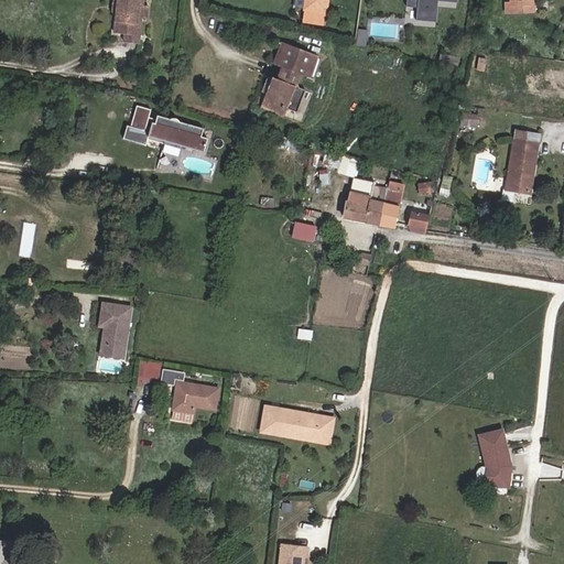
[(121,0),(120,6),(119,7),(118,8),(117,9),(117,11),(118,13),(120,14),(118,38),(130,39),(129,47),(141,49),(145,23),(153,25),(155,12),(149,10),(149,0),(121,0)]
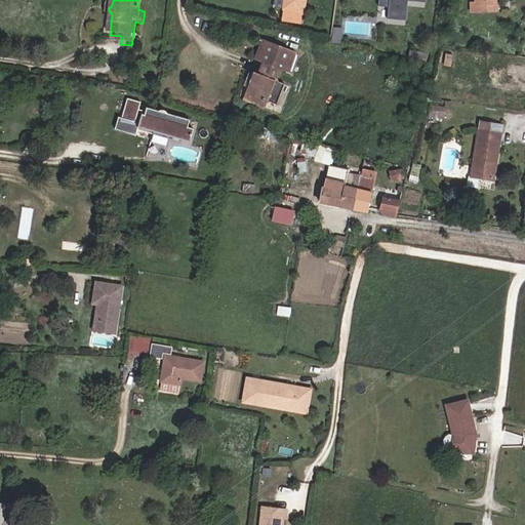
[(284,0),(283,6),(301,9),(303,0),(284,0)]
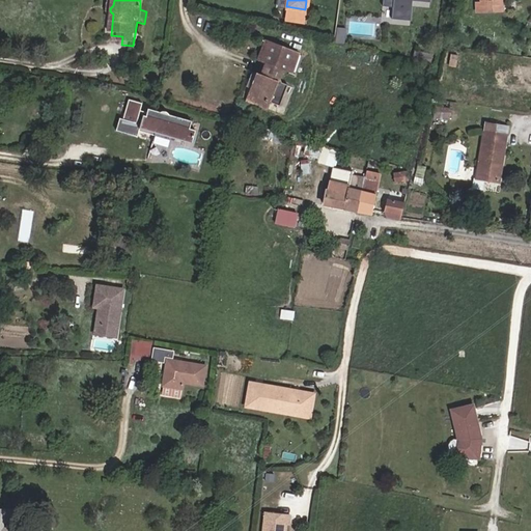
[(428,2),(428,0),(383,0),(383,5),(393,6),(392,18),(410,20),(412,0),(428,2)]
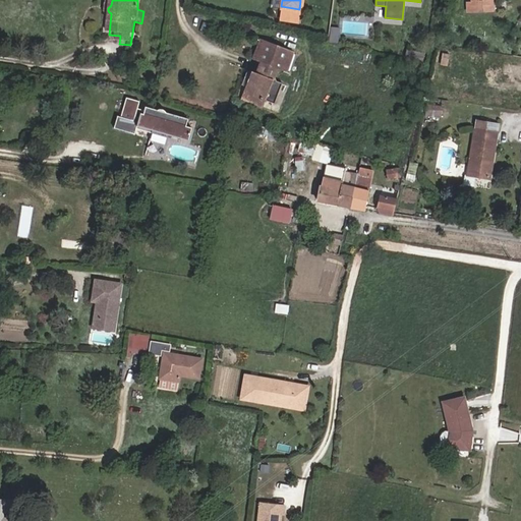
[(470,2),(471,11),(496,11),(495,0),(472,0),(473,2),(470,2)]
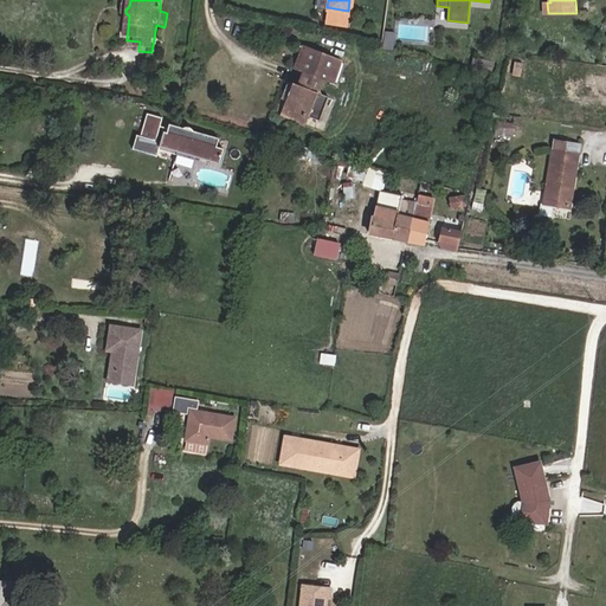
[(340,59),(307,46),(300,66),(305,69),(300,82),(296,81),(288,105),(321,117),(329,95),(321,91),(326,77),(330,79),(334,70),(335,70),(340,59)]
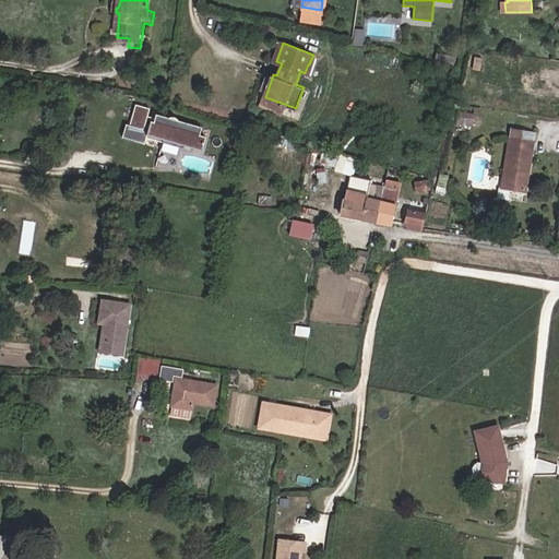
[(439,50),(437,60),(451,63),(453,55),(439,50)]
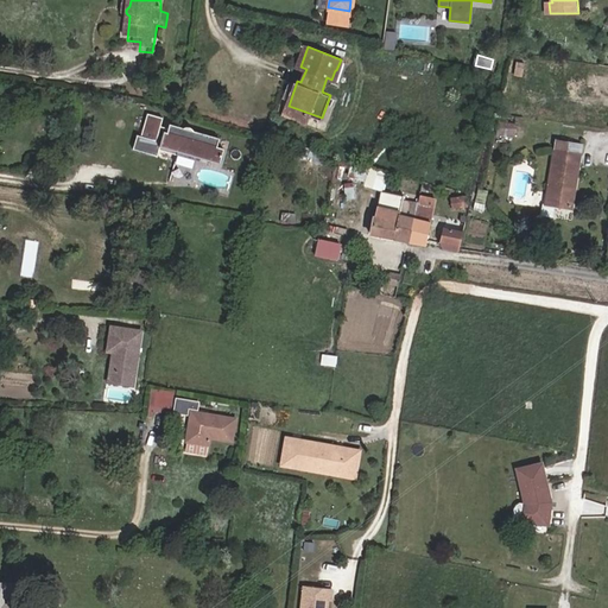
[(524,62),(515,61),(513,75),(521,76),(524,62)]
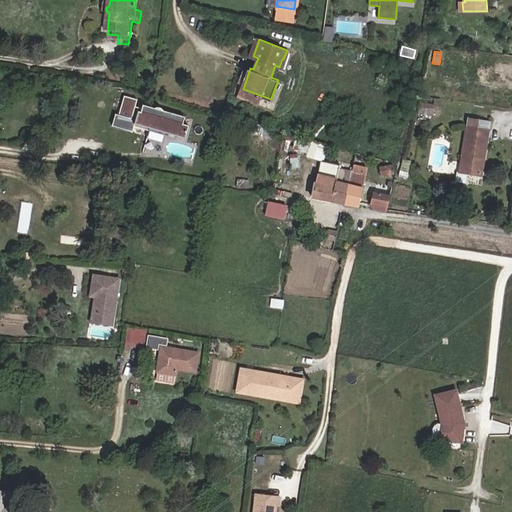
[(509,64),(494,63),(493,72),(508,73),(509,64)]
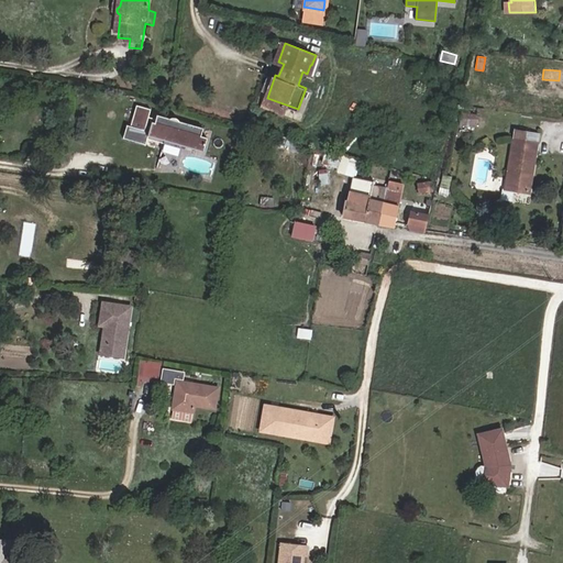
[(124,135),(147,142),(150,133),(168,140),(173,113),(170,113),(169,117),(158,113),(157,117),(155,125),(153,124),(147,122),(150,114),(152,107),(140,102),(132,123),(129,122),(124,135)]
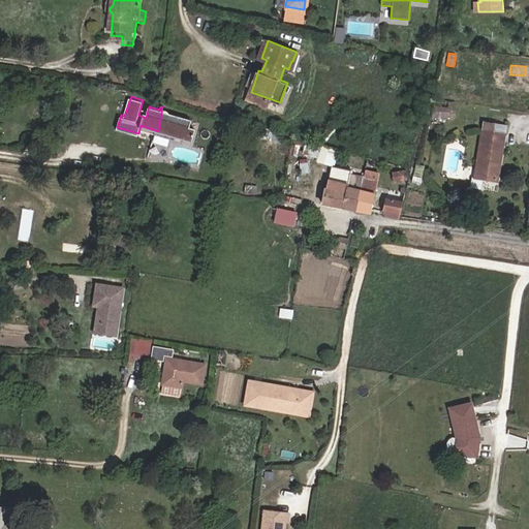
[(162,106),(158,131),(190,142),(194,130),(186,127),(188,119),(165,111),(166,109),(162,106)]
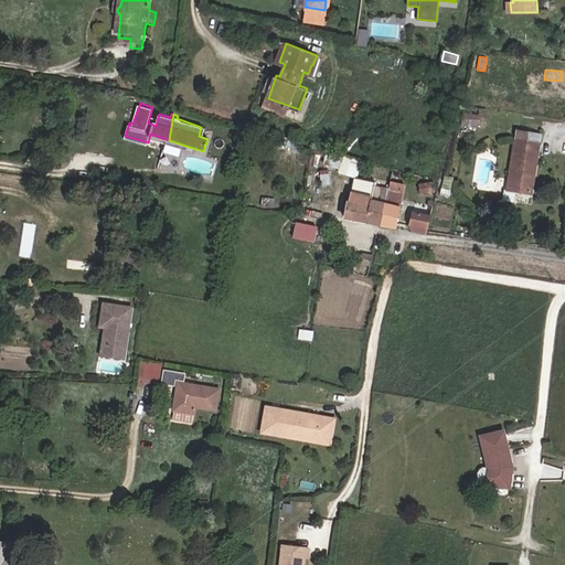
[(150,115),(148,123),(153,125),(156,126),(158,117),(150,115)]
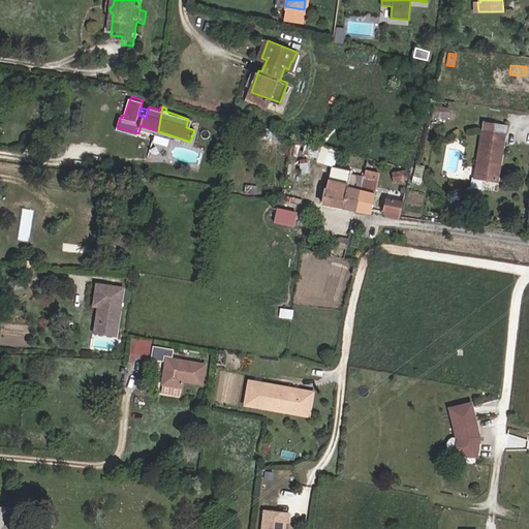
[(447,121),(448,111),(436,110),(435,119),(447,121)]
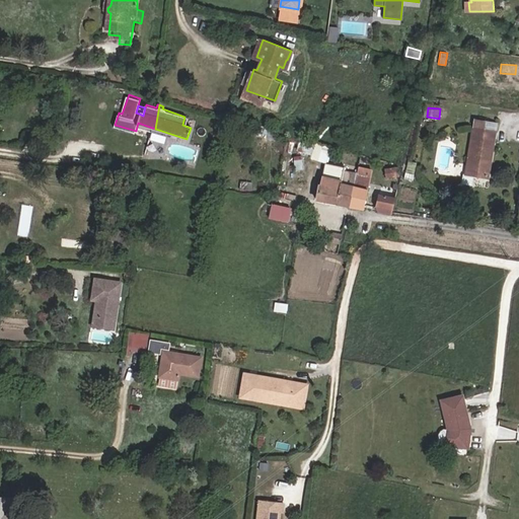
[(472,129),(494,132),(495,120),(474,118),(472,129)]
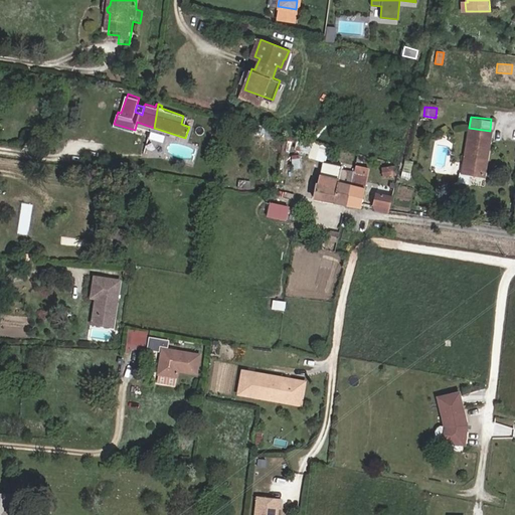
[(490,131),(469,128),(464,172),(486,175),(490,131)]
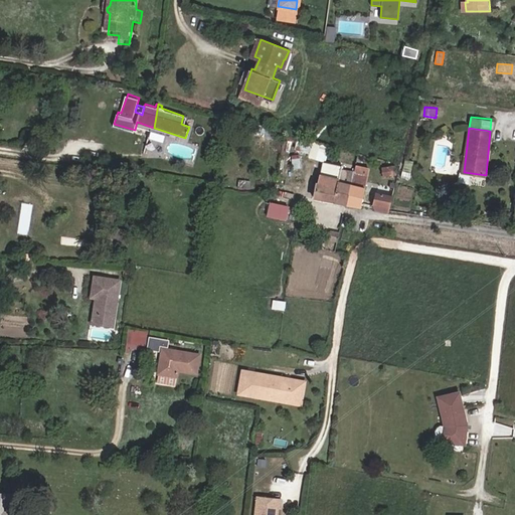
[(328,149),(299,140),(295,152),(323,160),(325,160),(328,149)]
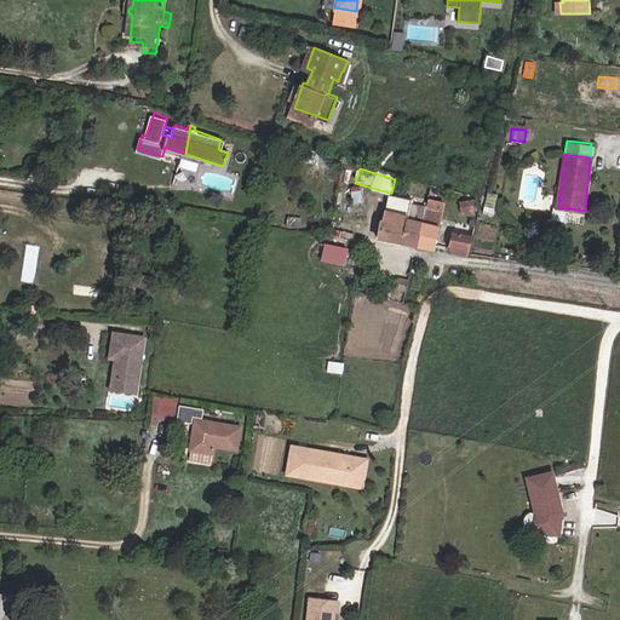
[(497,194),(487,191),(483,206),(493,208),(497,194)]
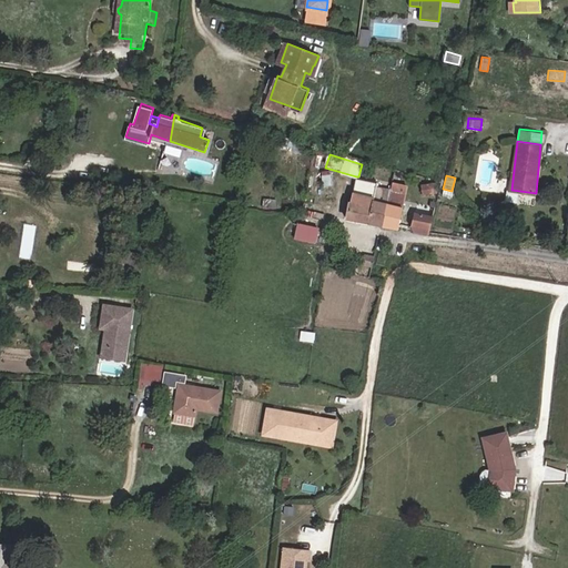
[(377,183),(356,179),(352,203),(351,203),(347,220),(382,226),(391,192),(376,189),(377,183)]
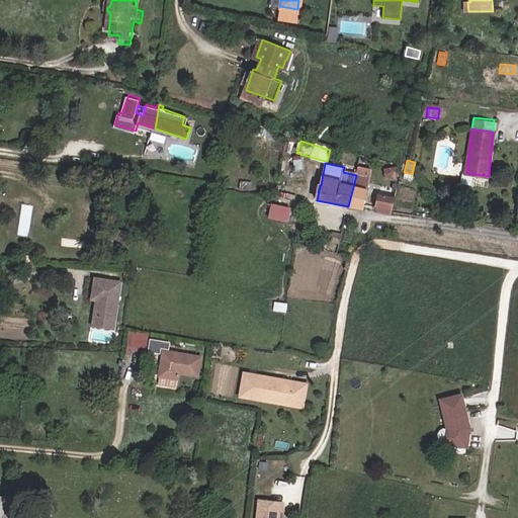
[(400,168),(384,166),(382,176),(399,178),(400,168)]
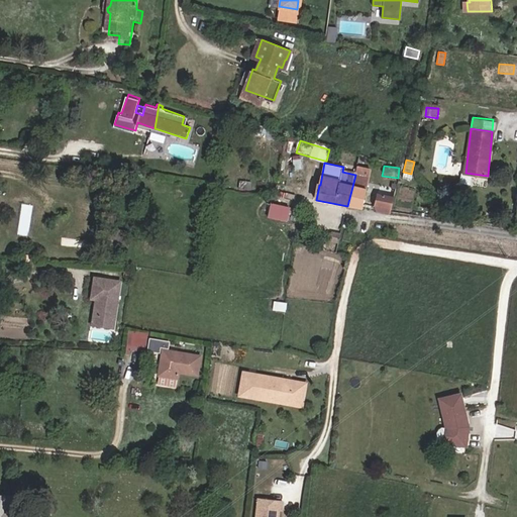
[(355,175),(347,206),(363,209),(372,171),(359,169),(358,176),(355,175)]
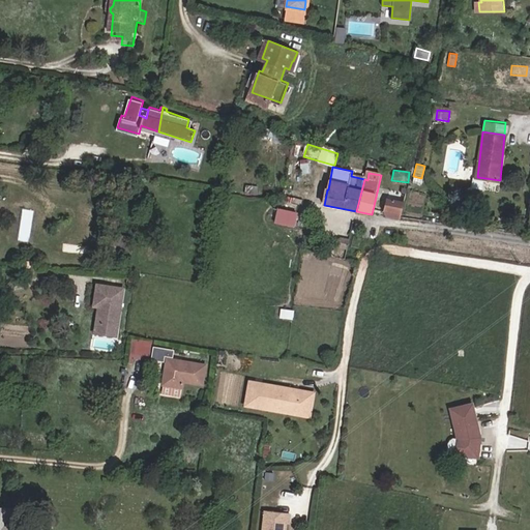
[(391,190),(386,216),(401,218),(406,194),(391,190)]
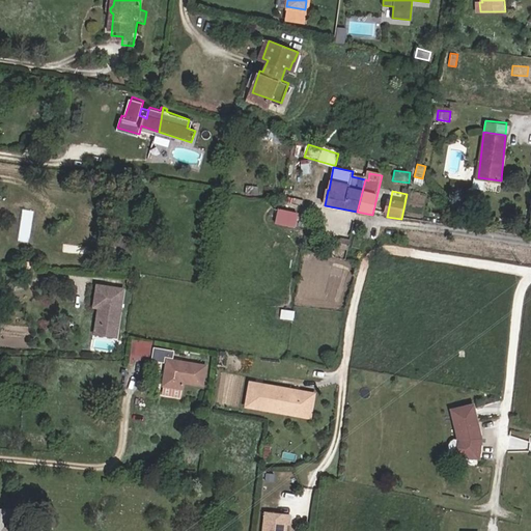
[(277,207),(275,222),(296,226),(299,212),(277,207)]
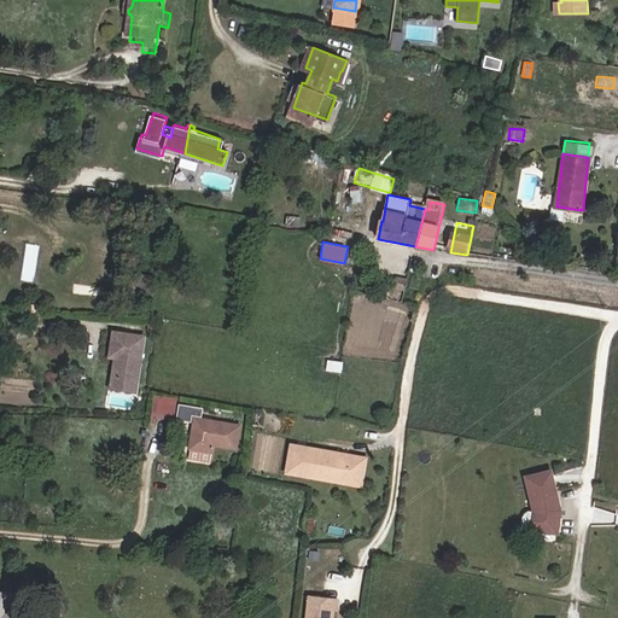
[(403,290),(406,281),(397,279),(395,287),(403,290)]
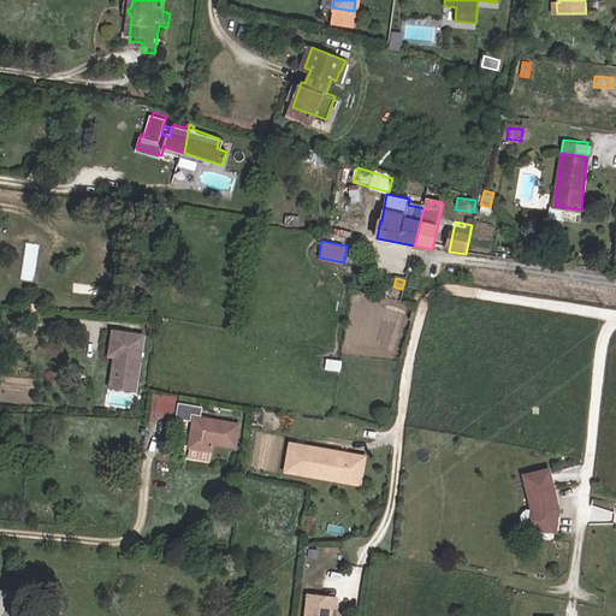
[(136,383),(143,336),(113,331),(110,356),(114,356),(118,357),(116,375),(119,379),(136,383)]
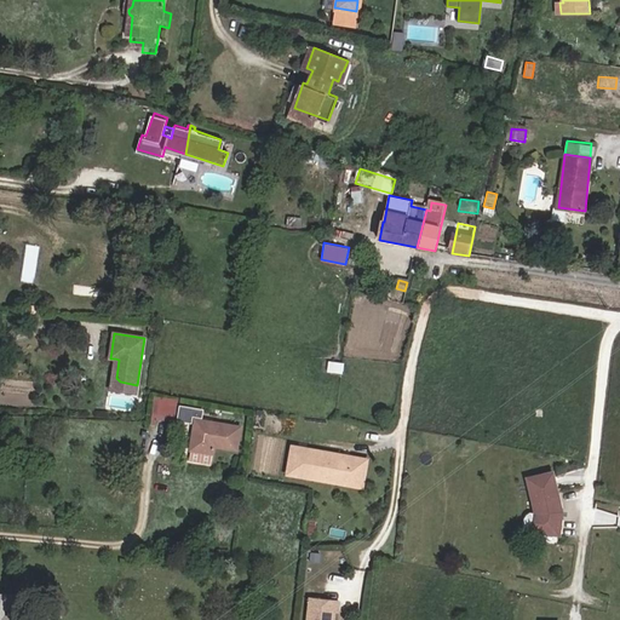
[(136,394),(137,385),(120,382),(116,378),(119,360),(115,359),(112,390),(136,394)]
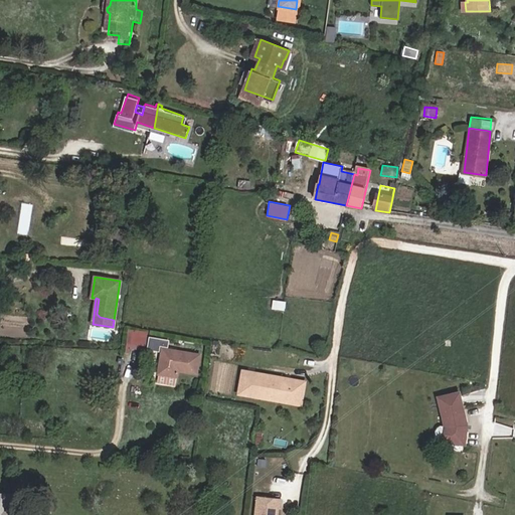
[(145,332),(130,331),(129,344),(144,346),(145,332)]
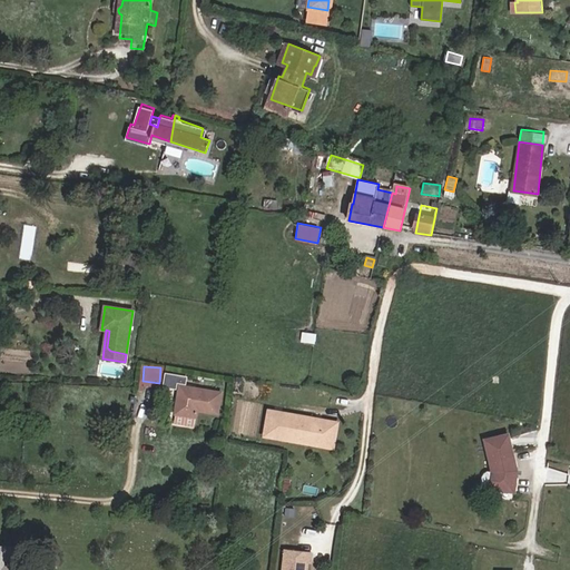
[(184,384),(184,380),(164,377),(161,387),(174,389),(175,383),(184,384)]
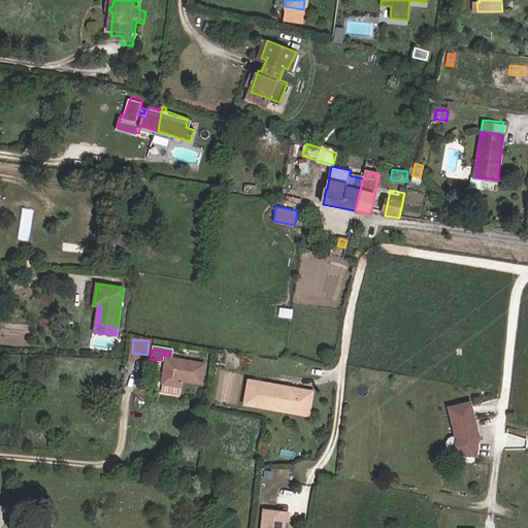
[(180,381),(199,384),(202,364),(164,358),(161,385),(179,388),(180,381)]
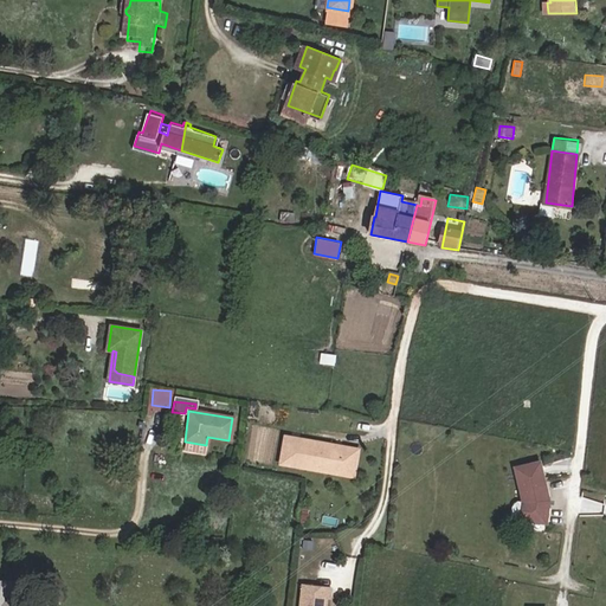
[(354,475),(359,447),(285,434),(281,462),(354,475)]
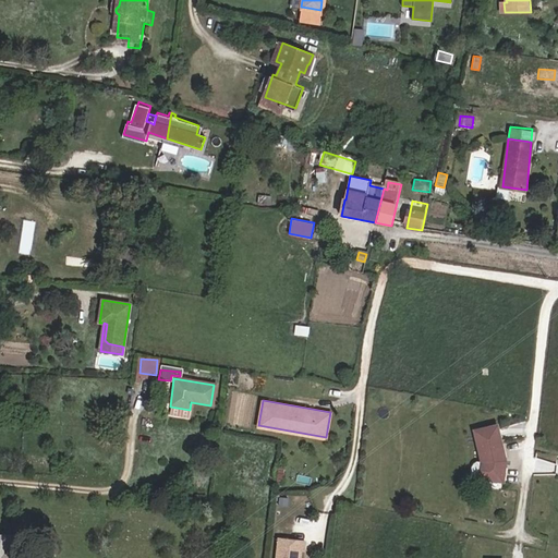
[(497,428),(475,434),(483,465),(481,480),(481,481),(504,483),(505,470),(500,469),(501,461),(505,460),(497,428)]
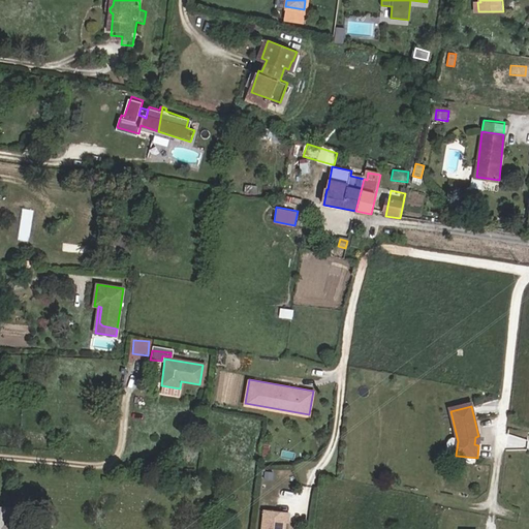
[(456,455),(458,441),(453,440),(450,441),(448,445),(447,448),(449,453),(452,455),(456,455)]
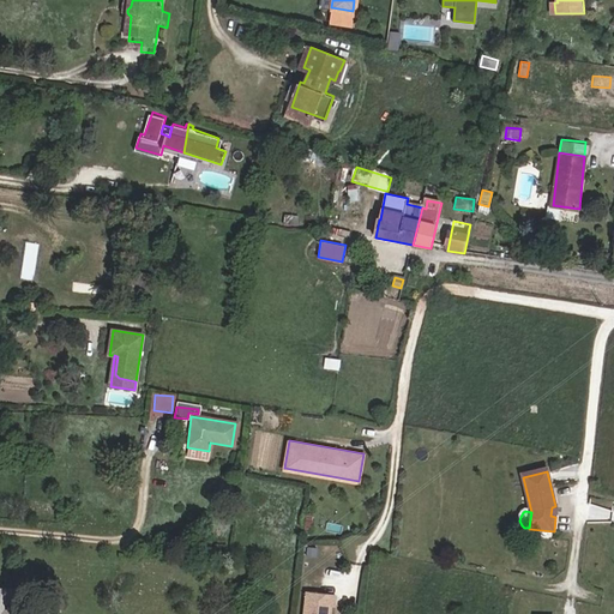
[(336,593),(307,589),(304,613),(330,613),(331,602),(335,602),(336,593)]
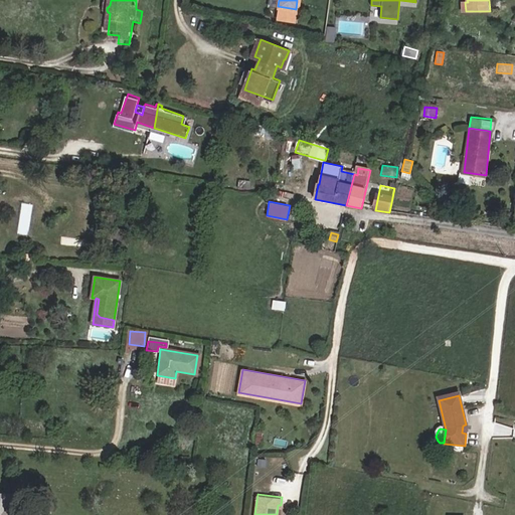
[(19,514),(21,498),(0,496),(0,514),(19,514)]
